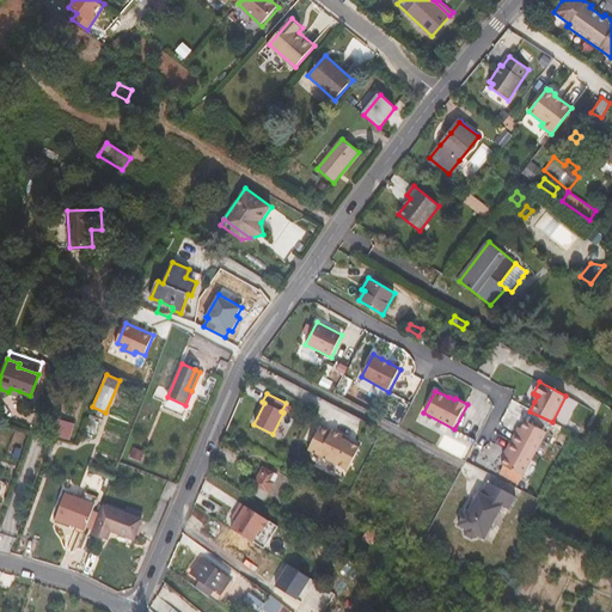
[(55,436),(72,440),(75,422),(59,418),(55,436)]
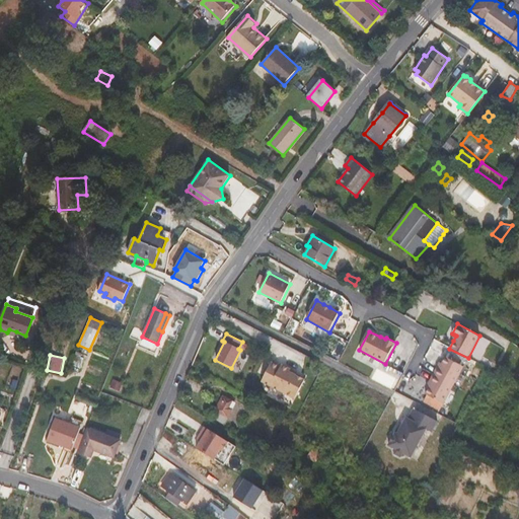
[(433,374),(454,385),(463,367),(444,358),(442,363),(439,368),(437,367),(433,374)]
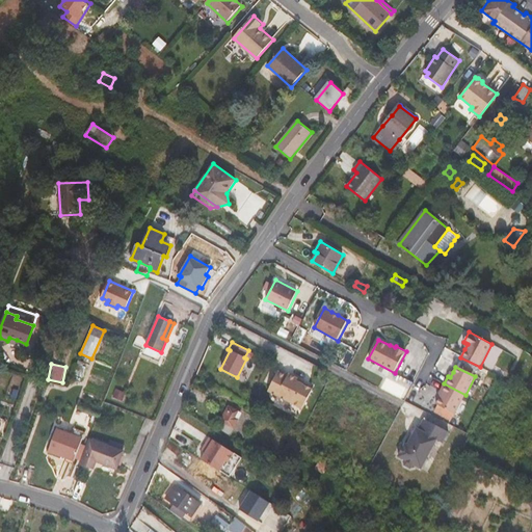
[(277,370),(267,390),(301,408),(312,389),(296,380),(297,378),(288,373),(287,375),(277,370)]
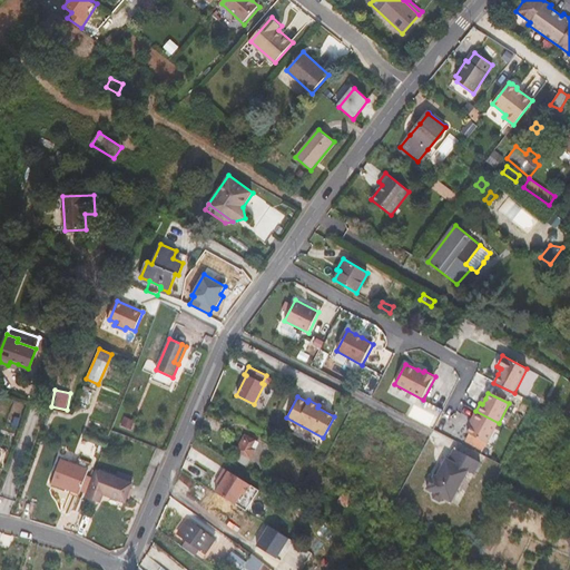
[(488,443),(499,423),(475,411),(471,419),(473,420),(471,425),(467,432),(469,433),(464,443),(483,452),(488,443)]
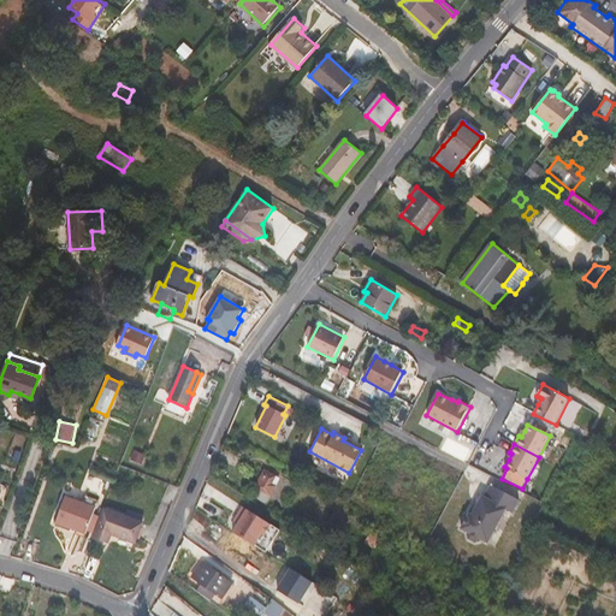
[(135,451),(131,460),(142,463),(146,455),(135,451)]
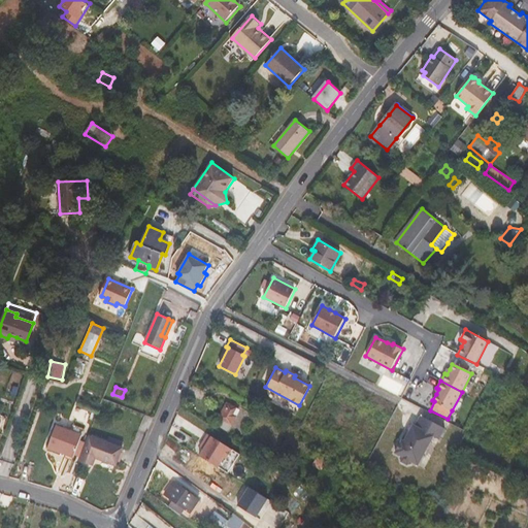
[(218,426),(227,431),(235,417),(232,415),(236,408),(227,402),(218,418),(221,420),(218,426)]
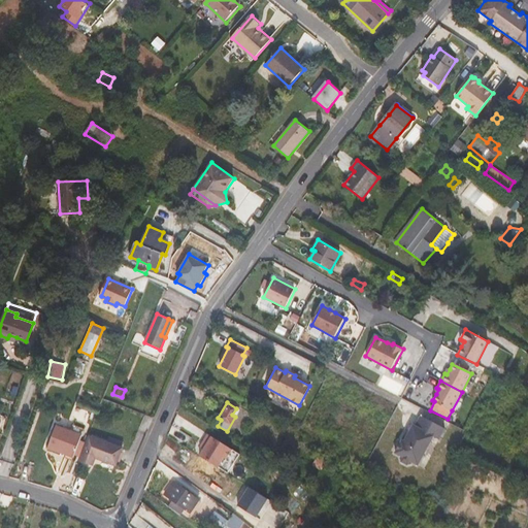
[(411,463),(413,461),(419,464),(434,435),(439,438),(444,427),(421,416),(416,426),(414,425),(404,441),(402,440),(396,453),(402,456),(401,458),(402,461),(408,464),(411,463)]
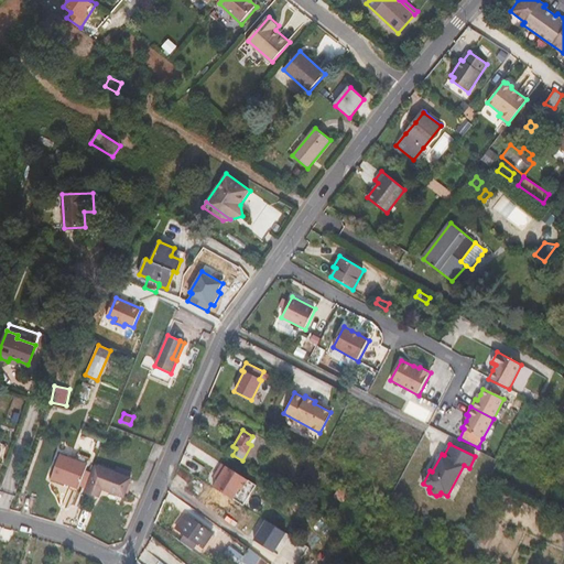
[(61,454),(51,478),(79,489),(90,458),(78,454),(76,461),(61,454)]
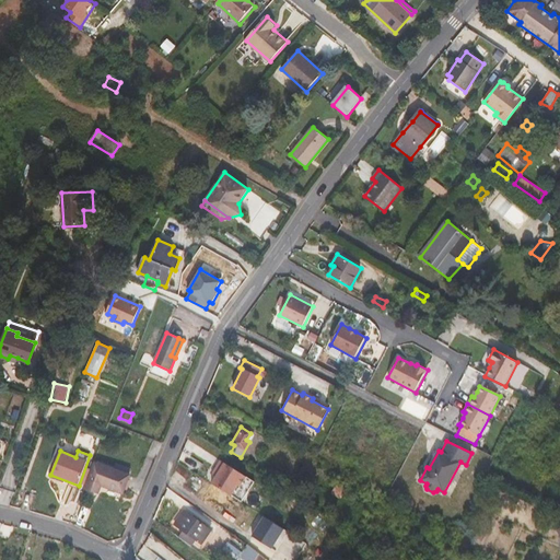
[(220,469),(217,475),(234,487),(235,486),(237,488),(245,475),(220,459),(216,467),(220,469)]
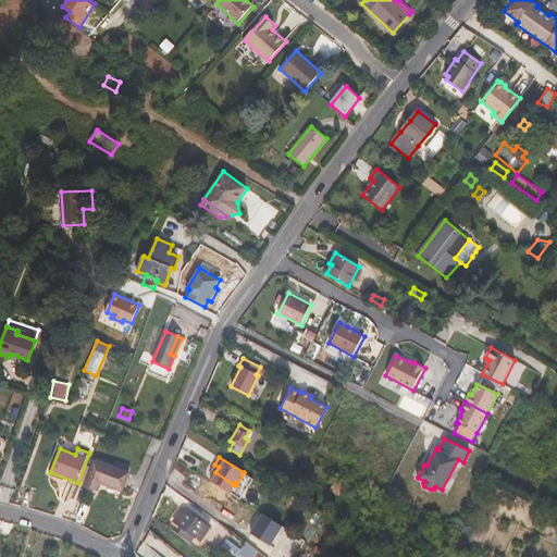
[(85,486),(98,491),(101,483),(123,491),(130,473),(95,460),(85,486)]
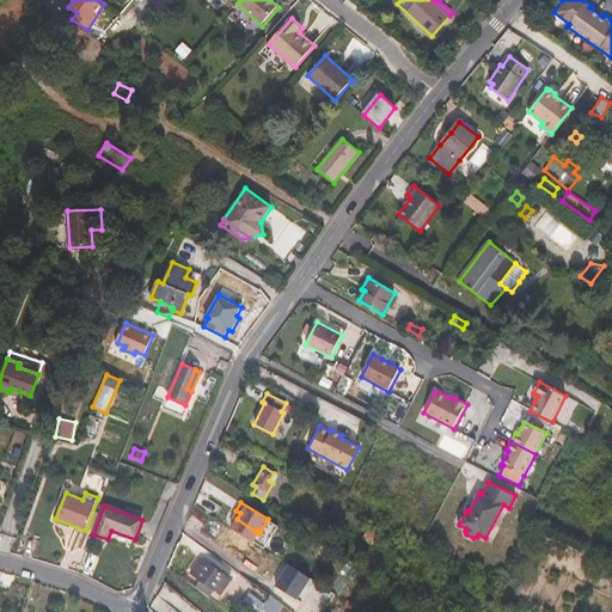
[(237,519),(231,528),(250,542),(256,532),(237,519)]
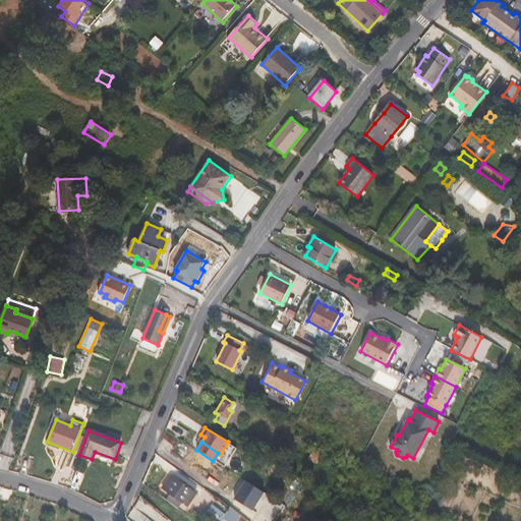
[(314,450),(309,459),(317,463),(323,454),(314,450)]
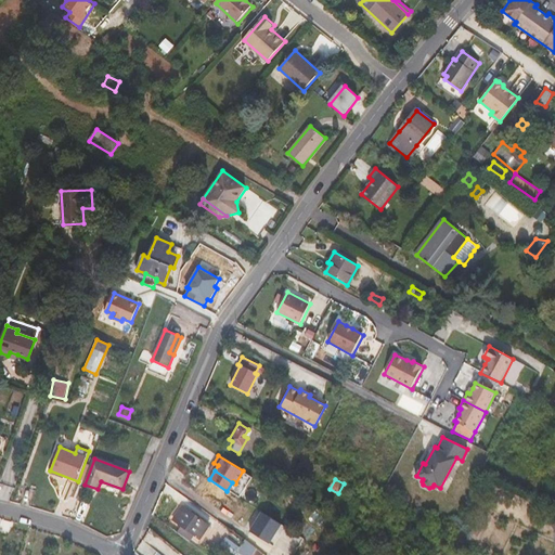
[(182,505),(182,506),(209,527),(210,526),(182,505)]
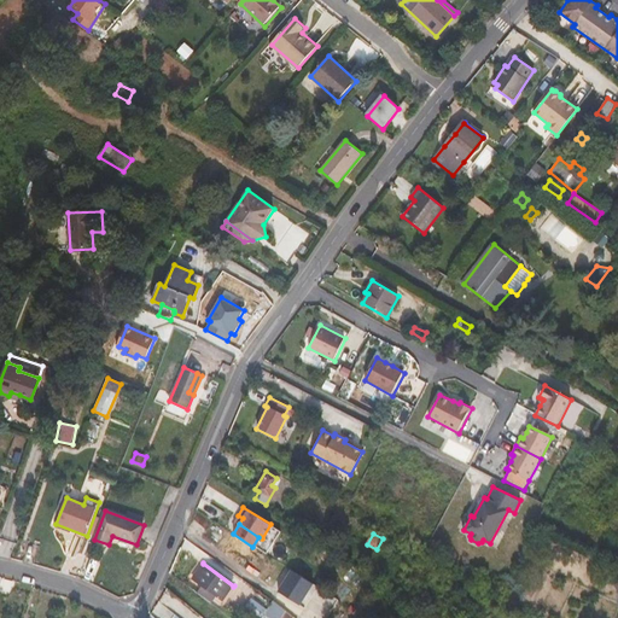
[(203,564),(196,573),(227,595),(233,587),(203,564)]
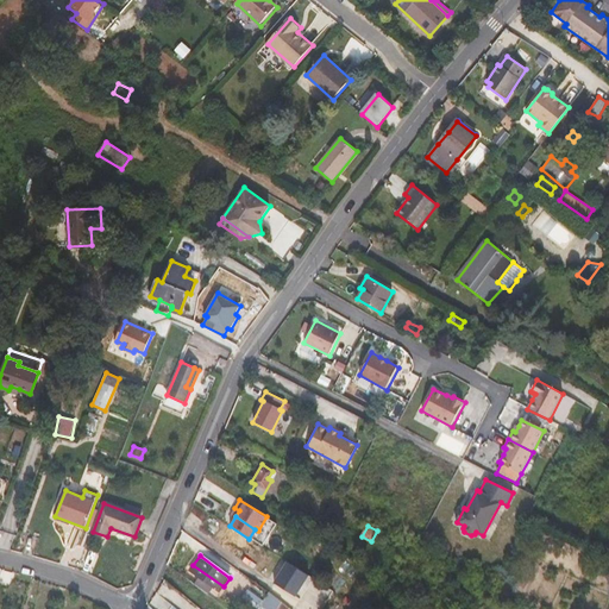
[(513,566),(506,563),(496,581),(503,584),(513,566)]
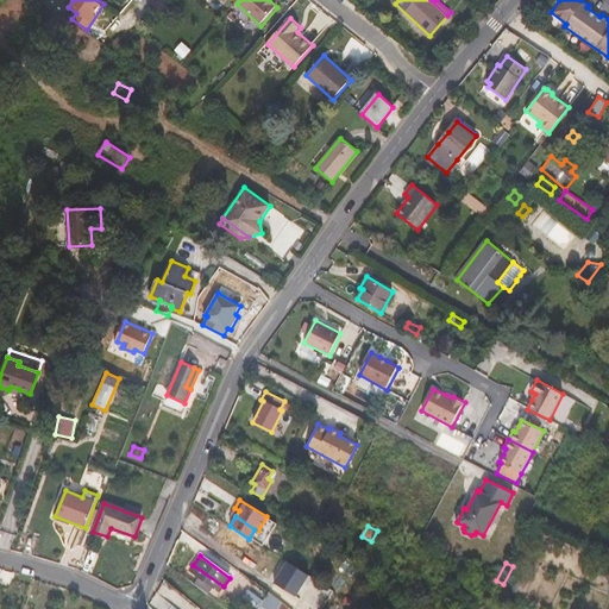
[(220,592),(224,586),(193,565),(189,570),(200,577),(213,588),(220,592)]
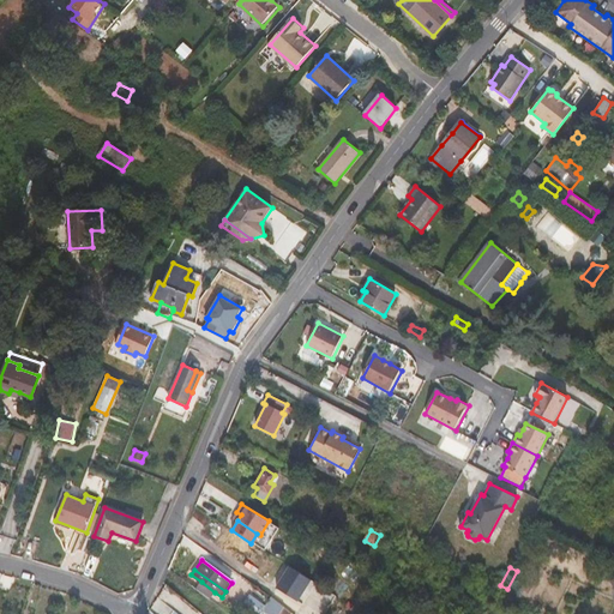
[(302,605),(315,583),(294,570),(281,591),(302,605)]
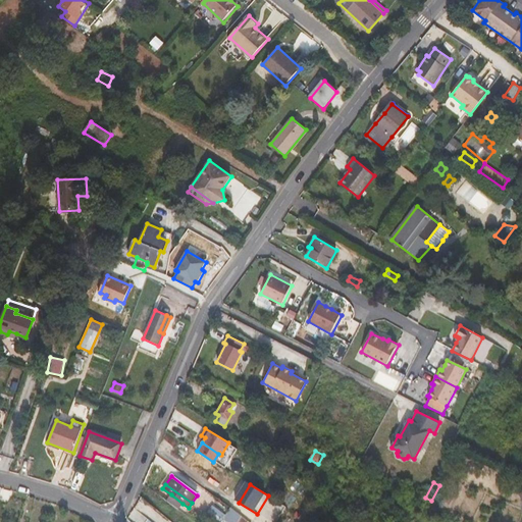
[(178,510),(183,504),(171,494),(167,501),(178,510)]
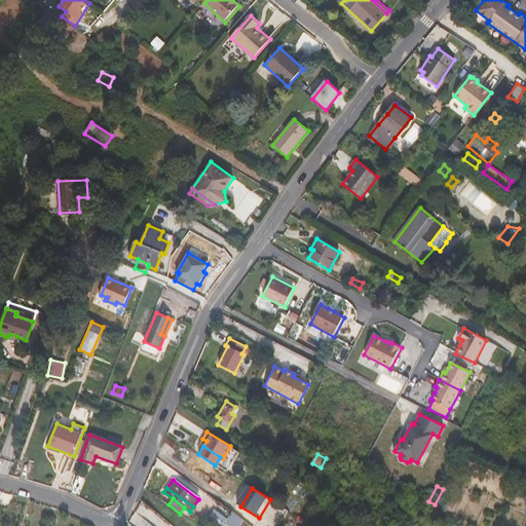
[(270,499),(259,518),(262,521),(274,502),(270,499)]
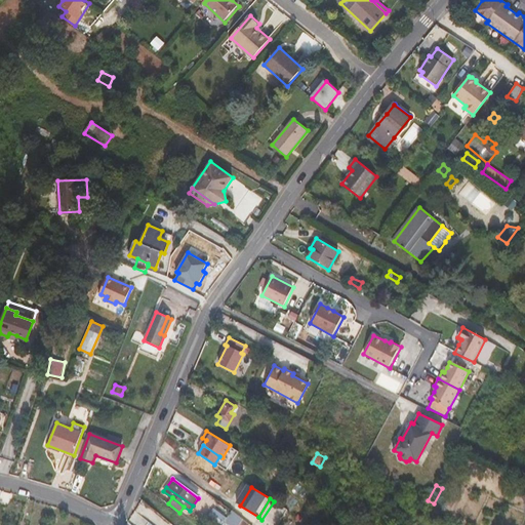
[(428,500),(427,500),(421,513),(437,519),(442,508),(434,503),(428,500)]
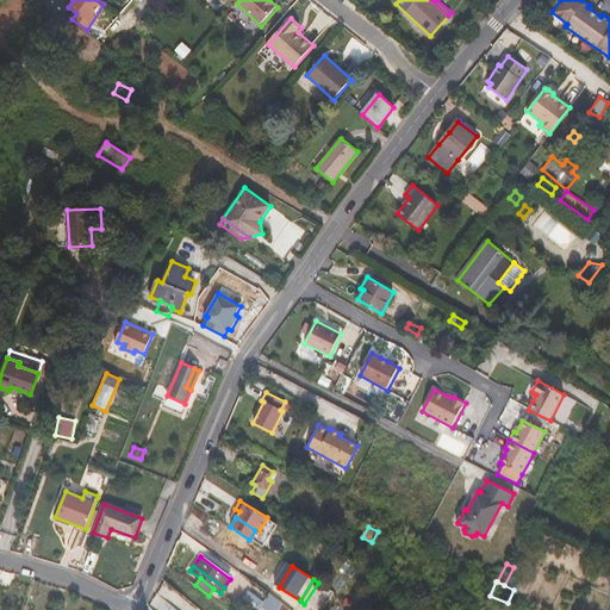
[(241,596),(236,592),(232,593),(229,597),(236,602),(241,596)]
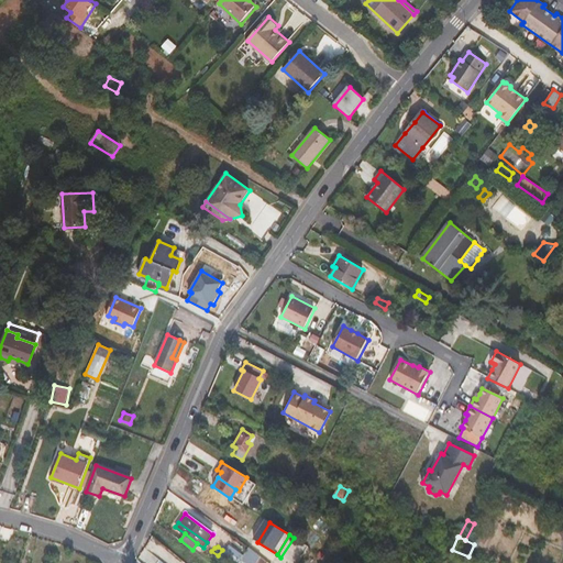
[(142,552),(138,560),(141,562),(157,562),(161,560),(145,548),(142,552)]
